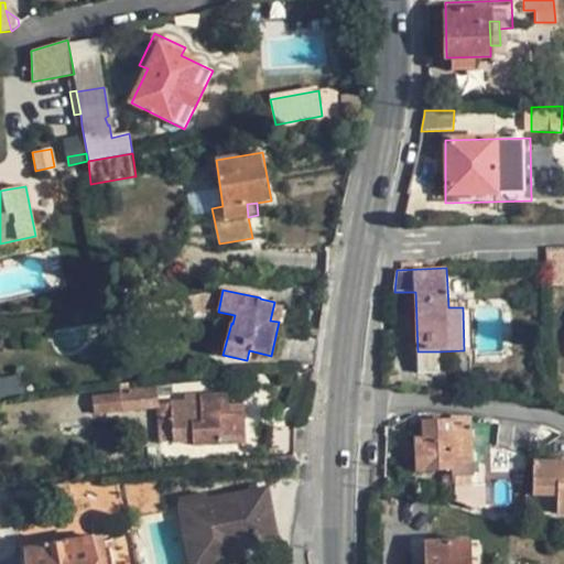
[(212,310),(208,293),(196,295),(199,314),(212,310)]
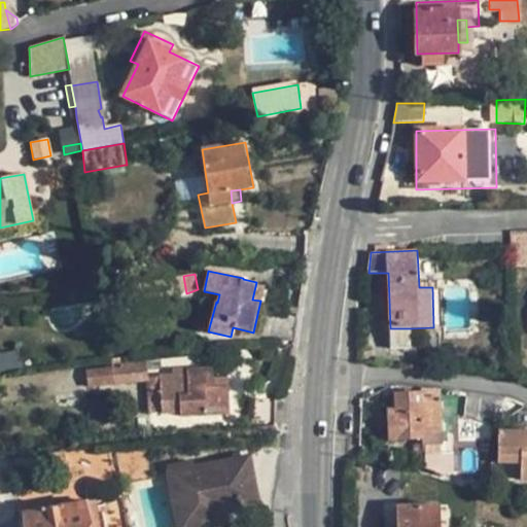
[(149,283),(153,299),(186,293),(183,276),(149,283)]
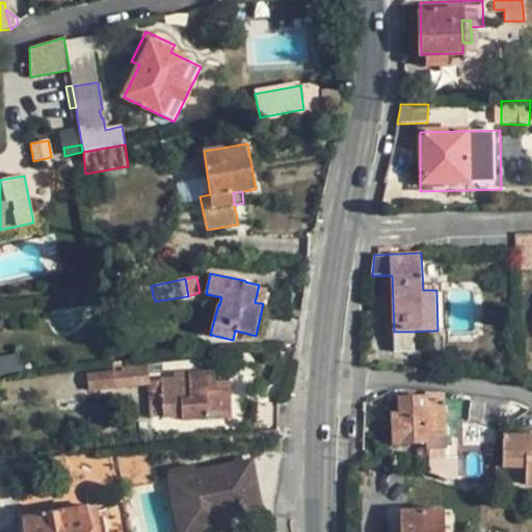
[(263,303),(266,287),(259,285),(255,302),(263,303)]
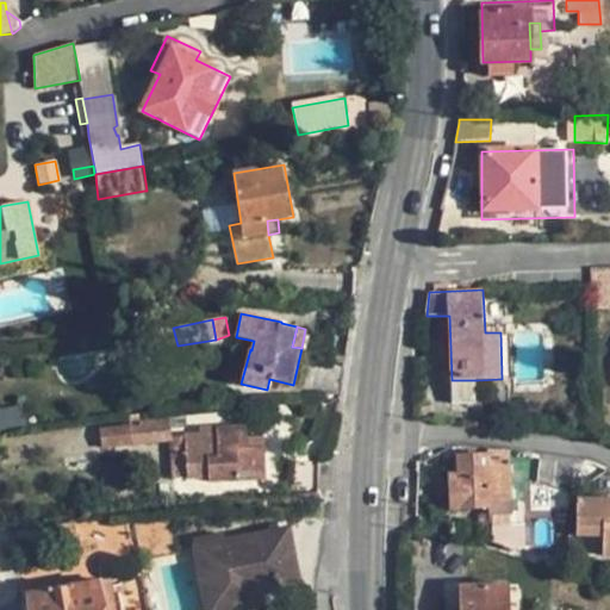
[(478,400),(478,380),(452,380),(453,402),(478,400)]
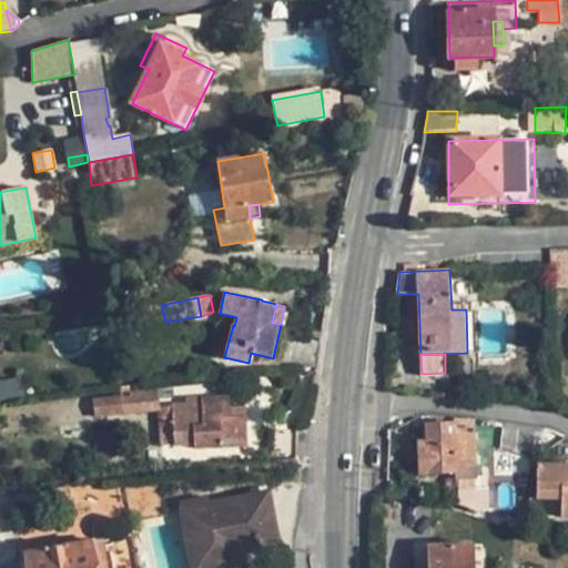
[(17,377),(0,381),(0,401),(20,397),(17,377)]
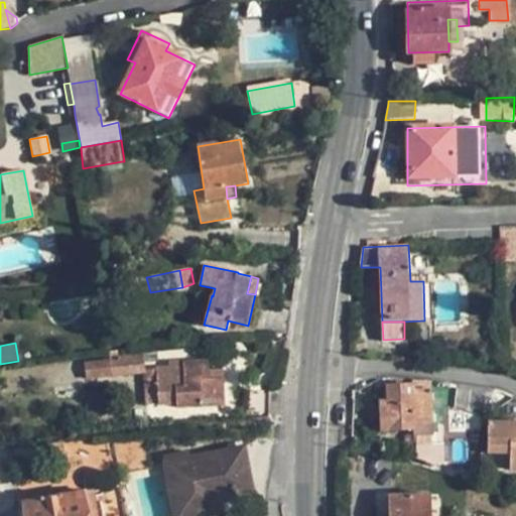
[(157,352),(144,354),(145,363),(159,361),(157,352)]
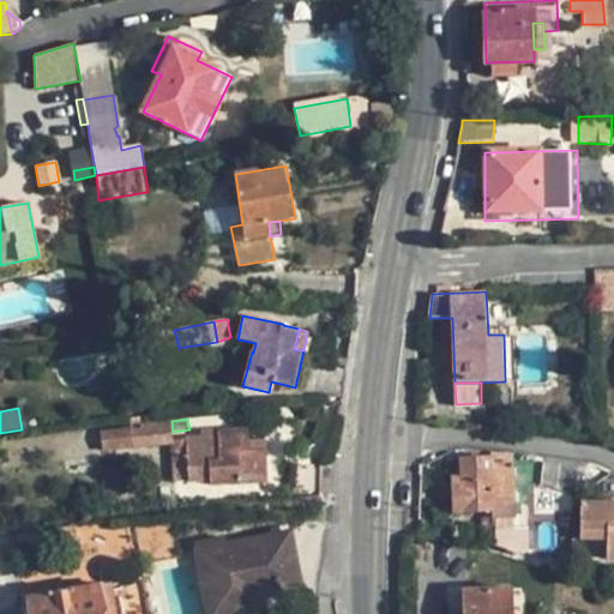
[(130,428),(132,447),(174,444),(174,441),(173,432),(172,421),(130,425),(130,428)]
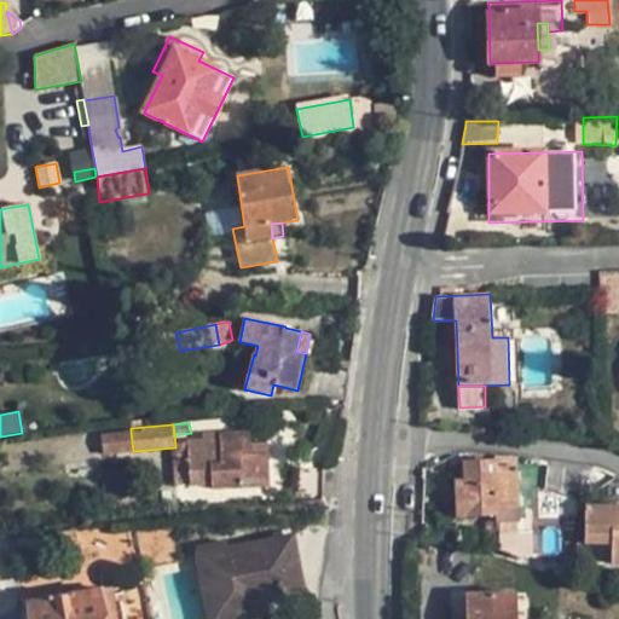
[(131,432),(102,435),(104,455),(133,451),(131,432)]
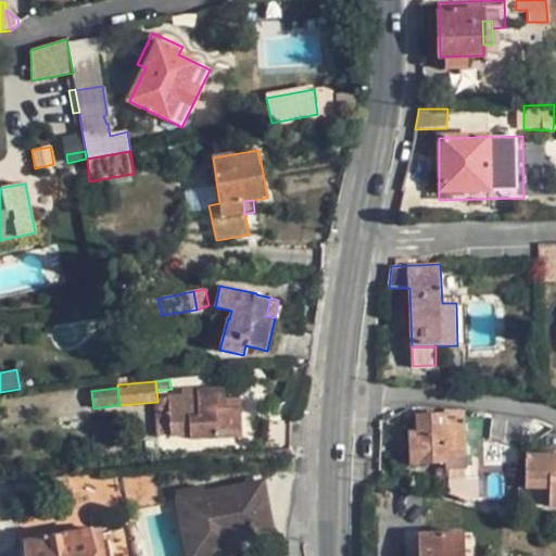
[(226,399),(225,389),(197,390),(181,390),(181,396),(168,396),(168,397),(171,437),(190,436),(189,440),(242,439),(240,408),(226,409),(226,399)]
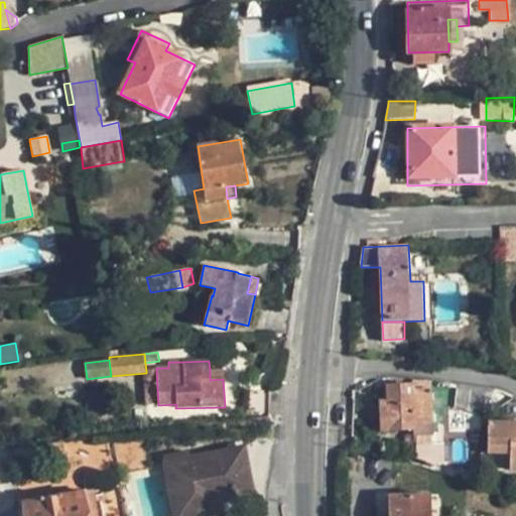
[(146,373),(147,406),(158,405),(156,369),(146,371),(146,373)]
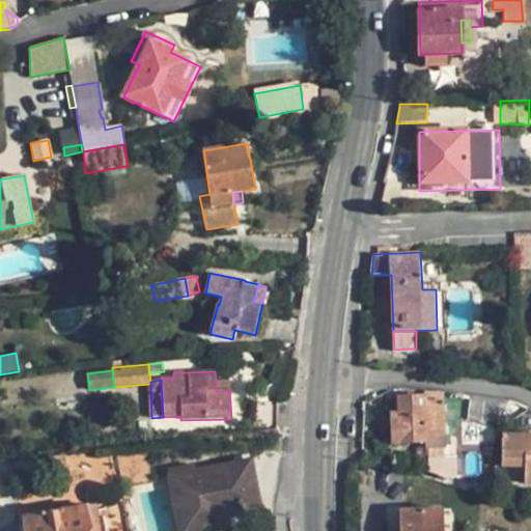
[(228,380),(216,381),(216,391),(229,390),(228,380)]
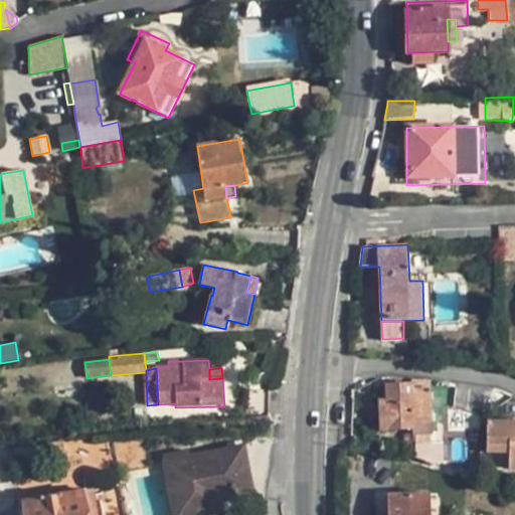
[(381,432),(414,428),(414,422),(435,420),(431,389),(416,390),(416,382),(386,384),(387,399),(378,399),(381,432)]
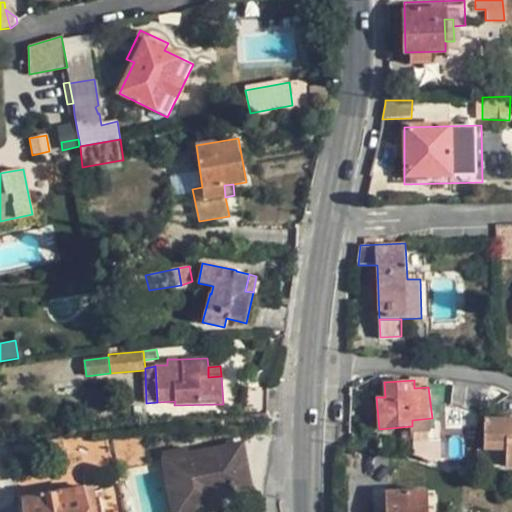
[(434,431),(432,418),(412,420),(412,426),(413,433),(434,431)]
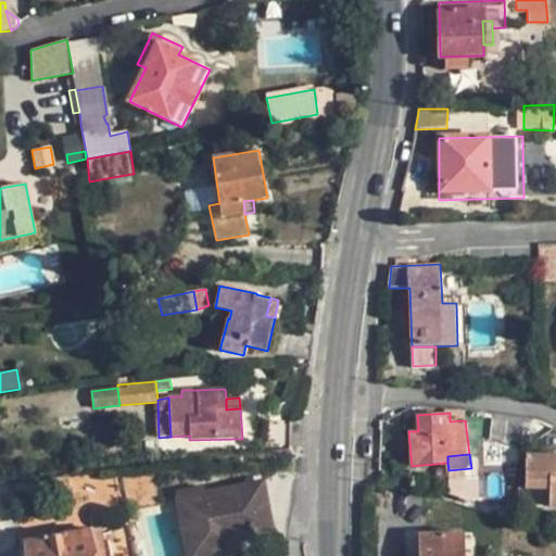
[(555,458),(532,462),(535,492),(555,490),(555,458)]
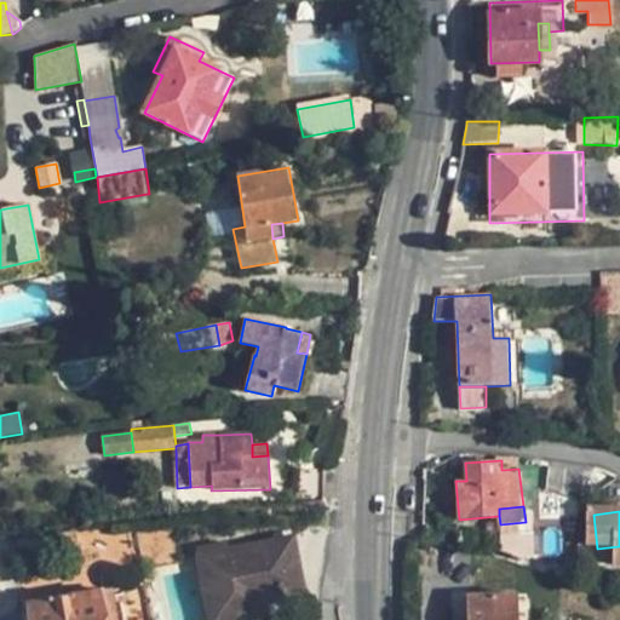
[(64,534),(47,537),(47,538),(41,540),(45,562),(81,557),(76,532),(64,534)]
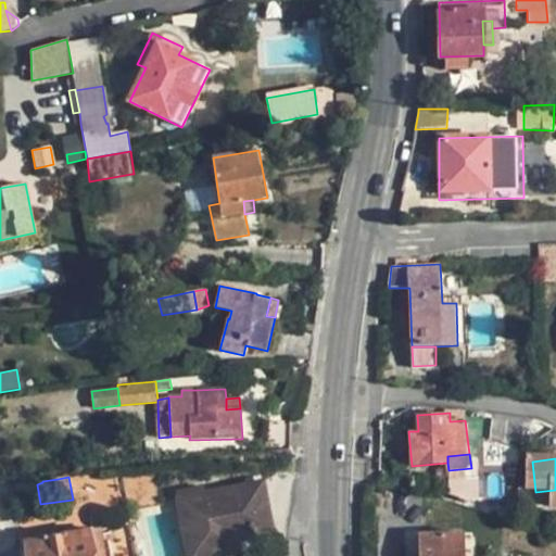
[(203,487),(179,492),(189,544),(215,540),(217,545),(255,538),(274,534),(264,481),(204,493),(203,487)]
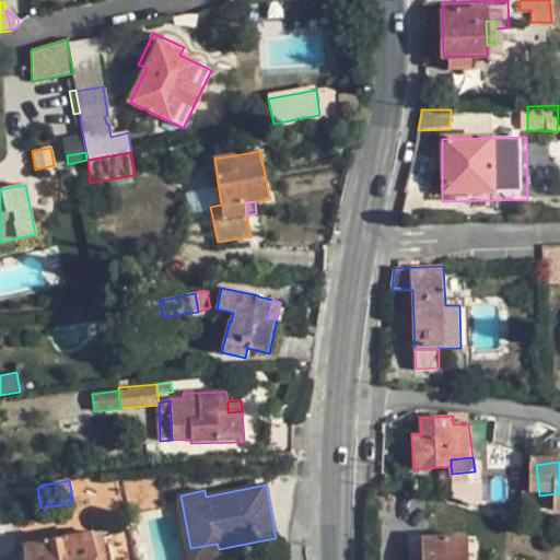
[(483,504),(485,489),(474,490),(475,504),(483,504)]
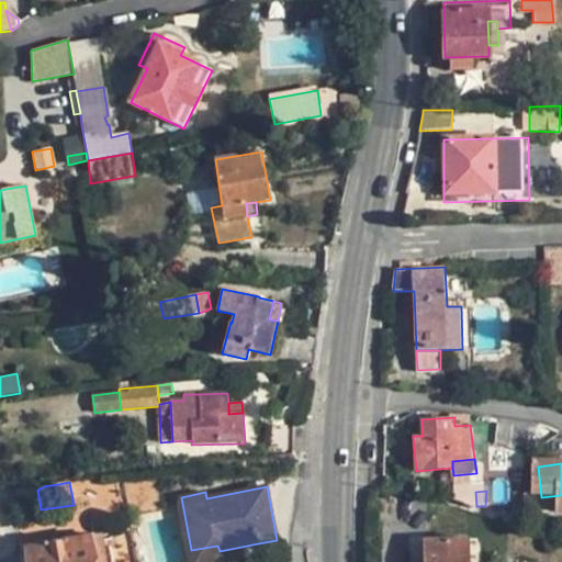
[(104,561),(100,536),(30,549),(31,561),(104,561)]
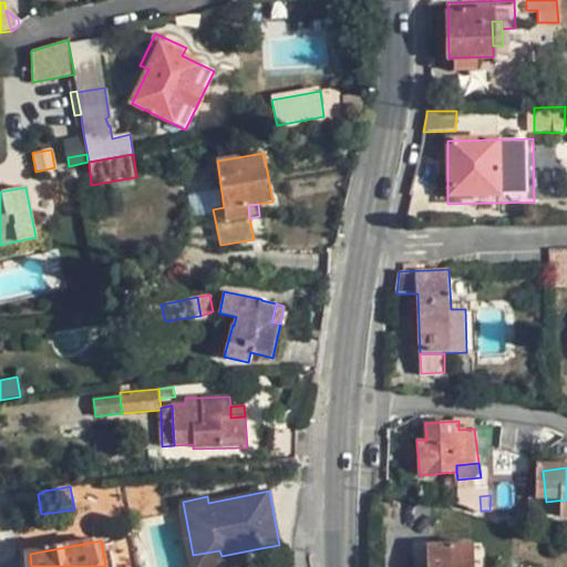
[(428,566),(475,566),(474,543),(428,545),(428,566)]
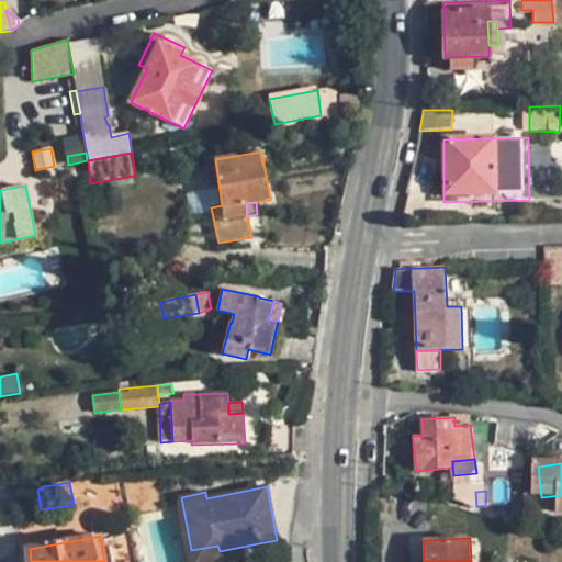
[(481,561),(480,538),(470,538),(471,561),(481,561)]
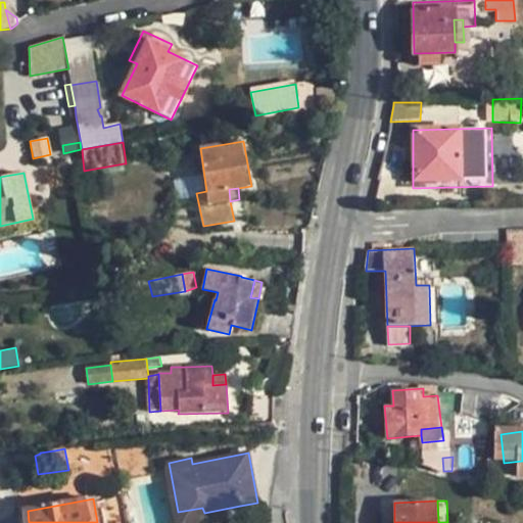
[(206,522),(242,516),(240,506),(204,513),(202,508),(178,512),(180,522),(206,522)]
